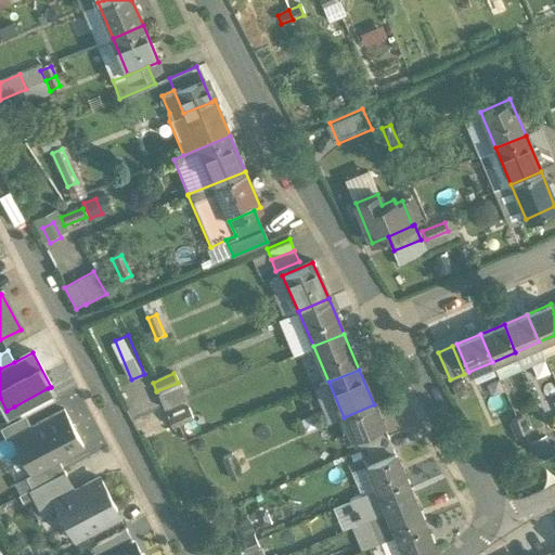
[(181,386),(157,396),(163,409),(186,399),(181,386)]
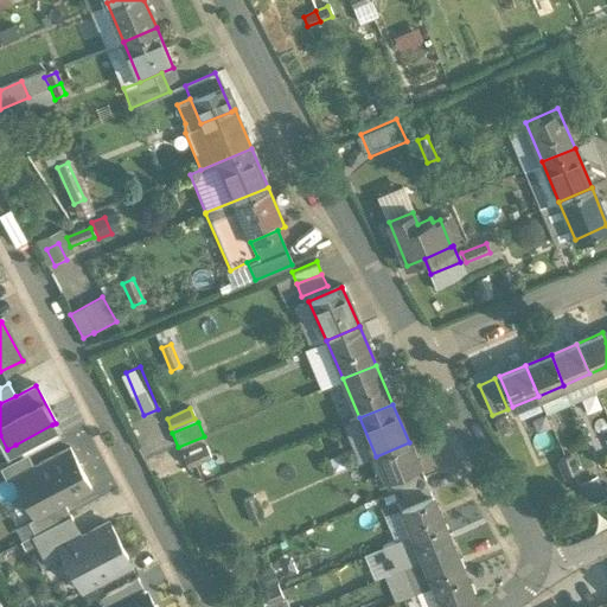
[(52,425),(16,445),(23,458),(26,455),(59,438),(52,425)]
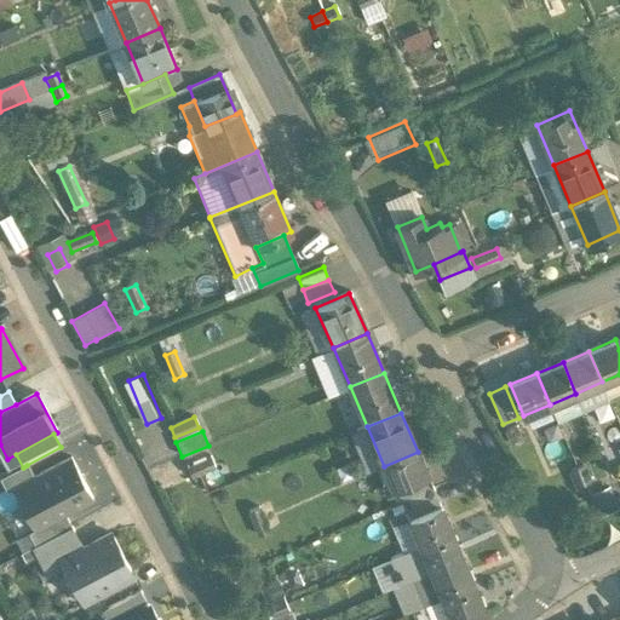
[(211,457),(187,466),(191,477),(216,466),(211,457)]
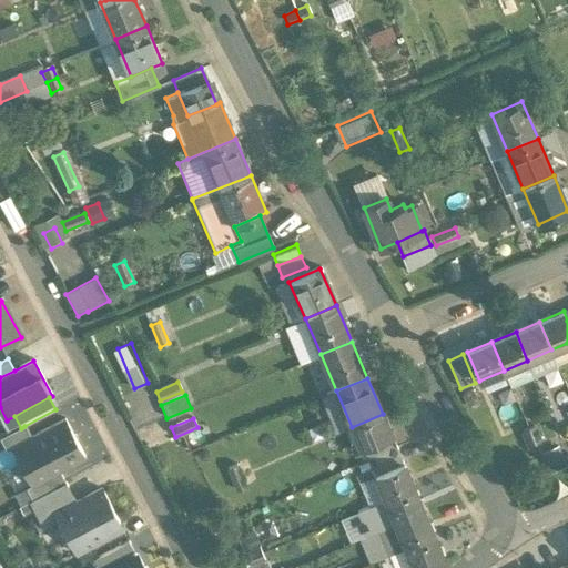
[(385,418),(356,430),(368,459),(397,448),(385,418)]
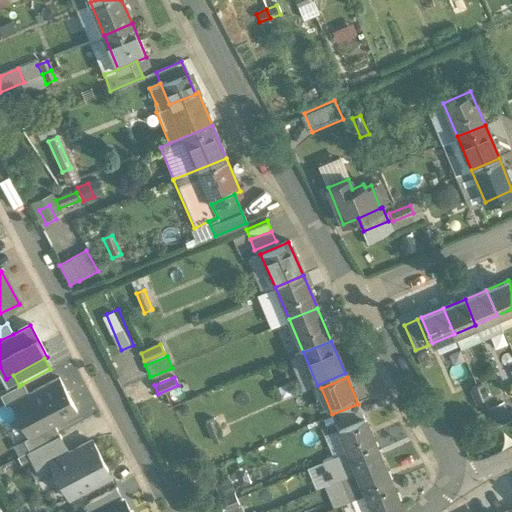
[(28,394),(10,404),(28,438),(53,424),(76,412),(58,378),(28,394)]
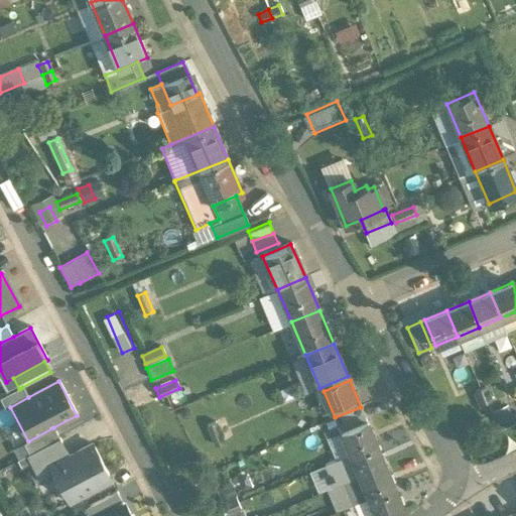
[(19,389),(0,398),(0,400),(5,410),(10,407),(28,397),(22,387),(19,389)]
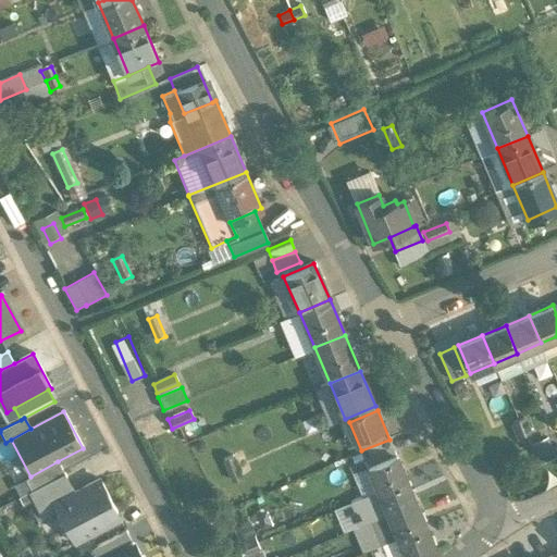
[(525,418),(518,421),(524,435),(531,432),(525,418)]
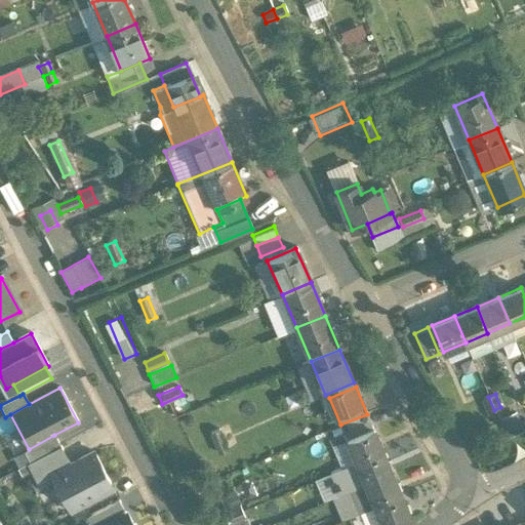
[(488,397),(482,400),(487,413),(494,410),(488,397)]
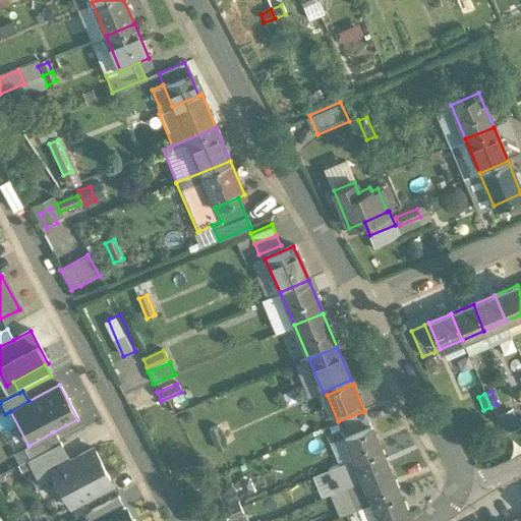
[(502,416),(511,430),(520,423),(520,418),(514,408),(502,416)]
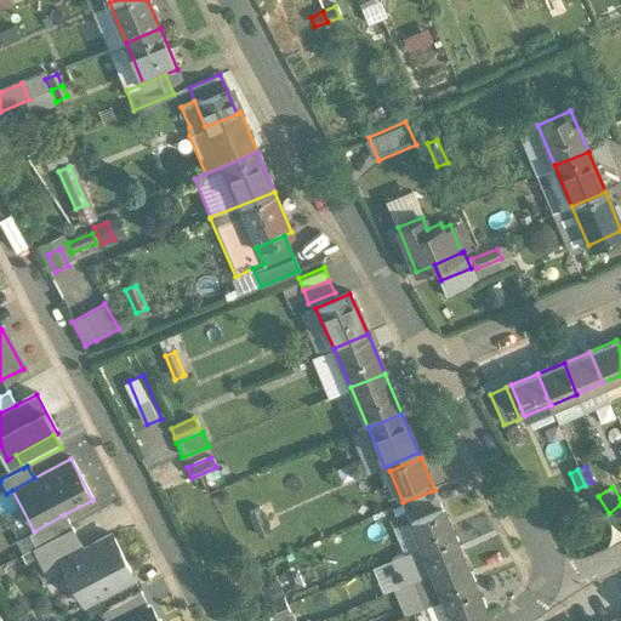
[(434,490),(403,502),(408,516),(439,502),(434,490)]
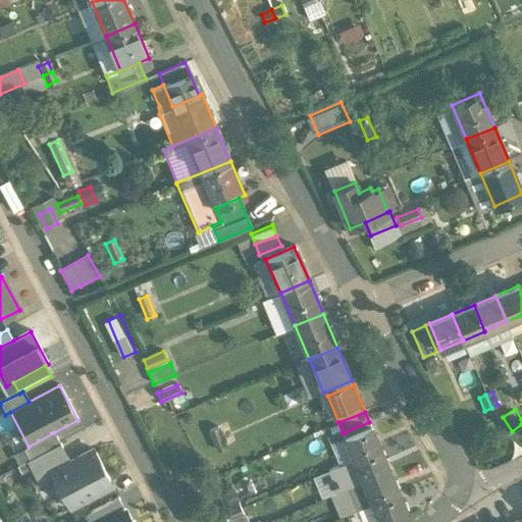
[(371,426),(345,437),(354,460),(380,450),(371,426)]
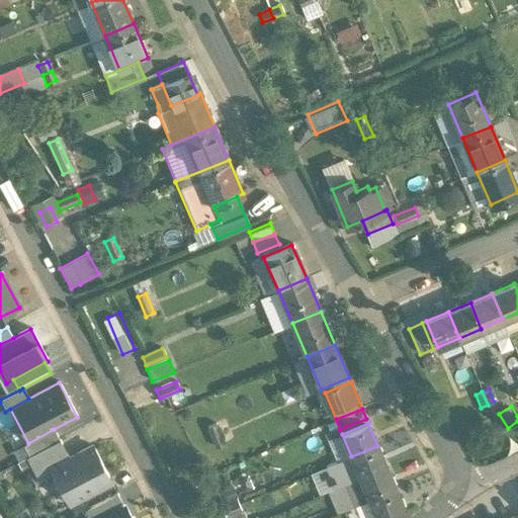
[(224,443),(216,424),(207,427),(216,447),(224,443)]
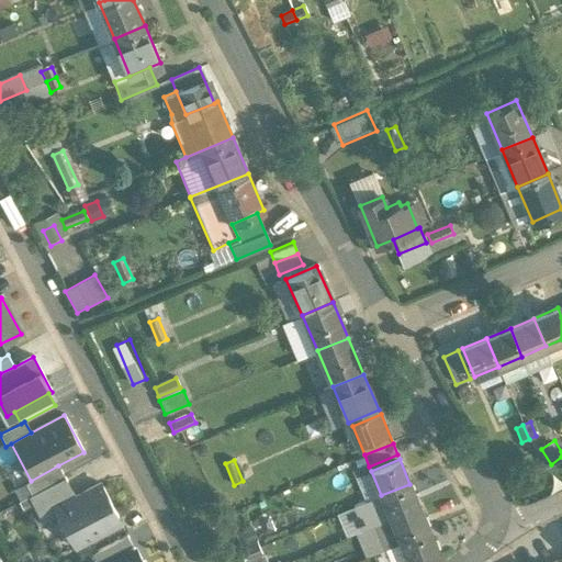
[(31,481),(25,483),(31,495),(65,478),(58,465),(31,481)]
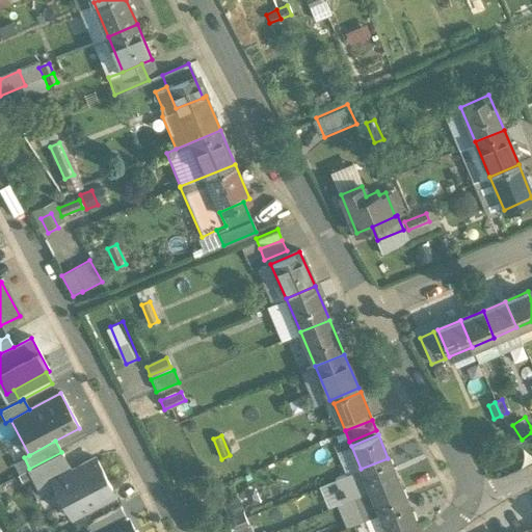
[(95,458),(48,481),(67,520),(114,497),(95,458)]
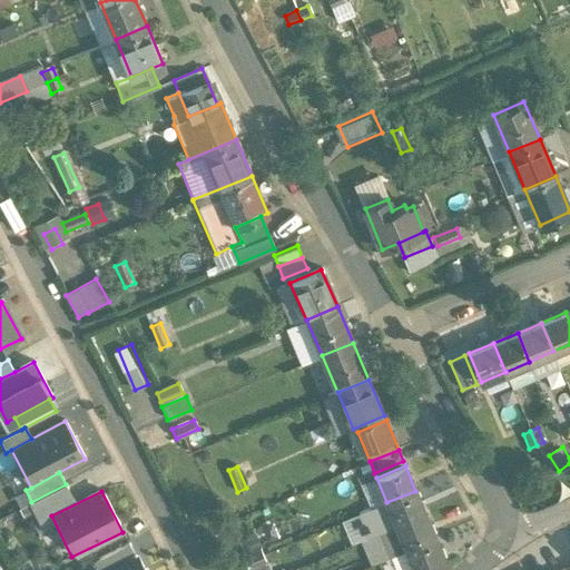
[(415,491),(386,502),(396,526),(425,514),(415,491)]
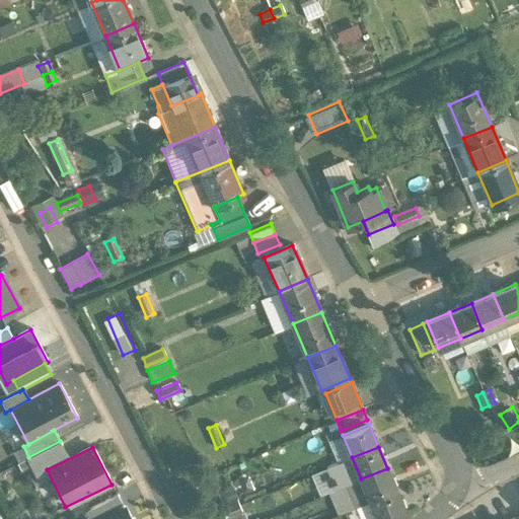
[(387,468),(361,478),(370,501),(396,491),(387,468)]
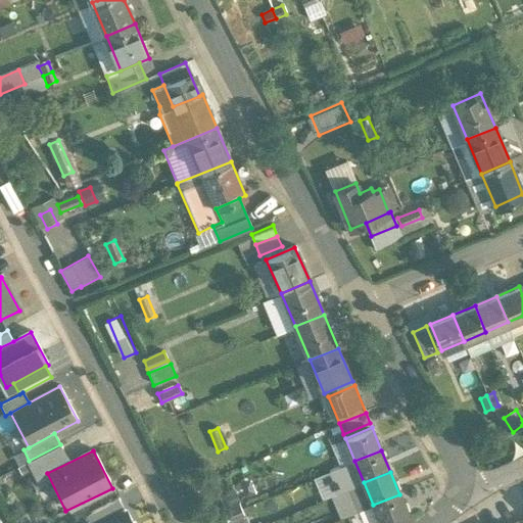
[(399,494),(373,505),(380,522),(392,522),(409,517),(399,494)]
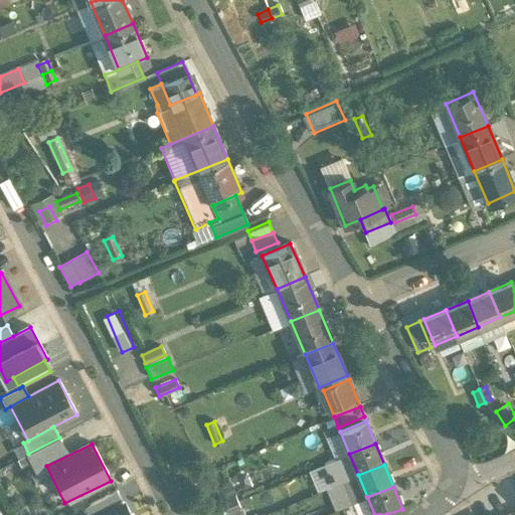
[(116,491),(83,508),(88,514),(102,514),(123,504),(116,491)]
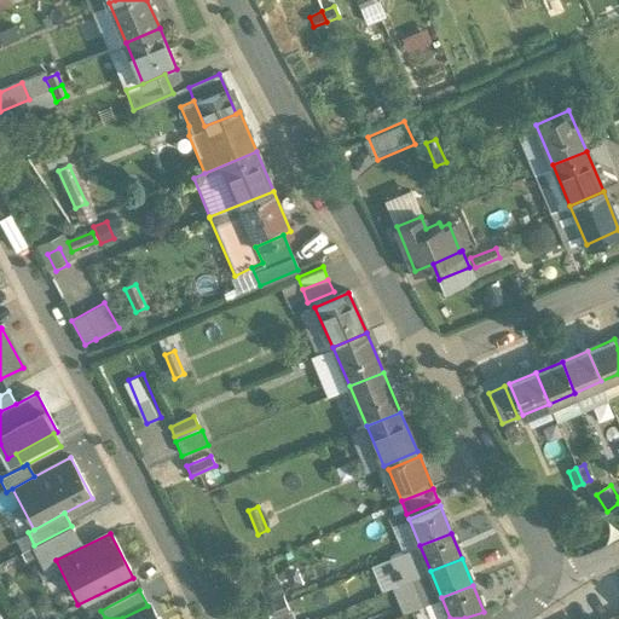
[(282,594),(267,600),(270,608),(285,601),(282,594)]
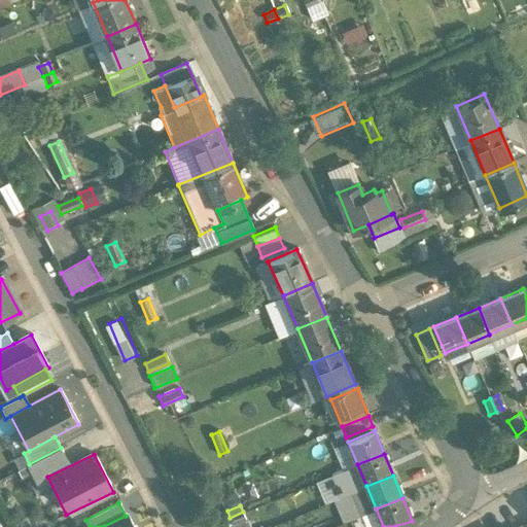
[(243,512),(230,518),(233,524),(245,519),(243,512)]
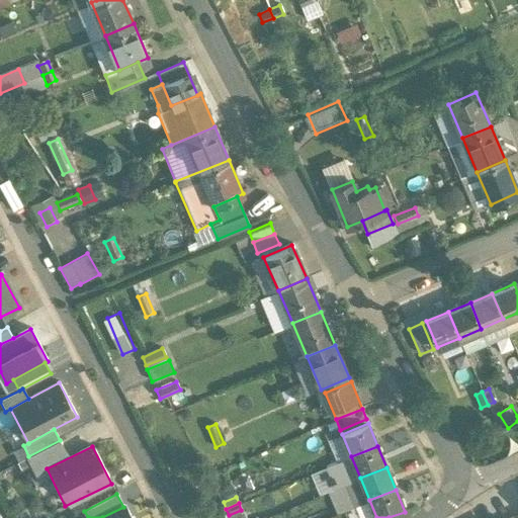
[(102,517),(130,517),(124,507),(123,507),(102,517)]
